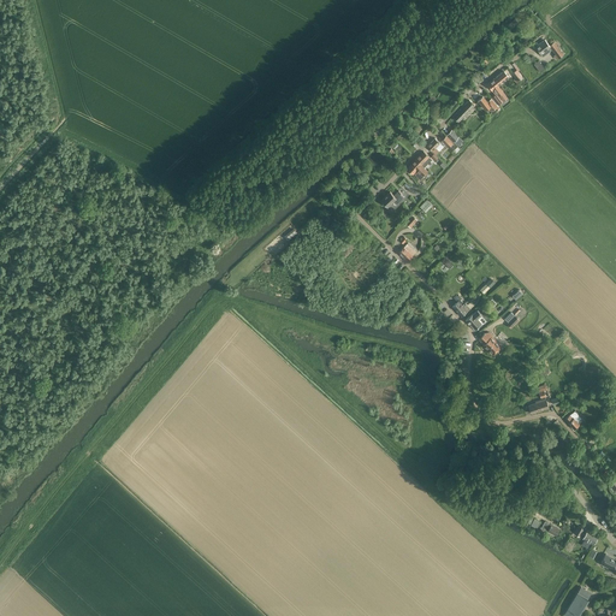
[(509,25),(513,29),(520,23),(515,18),(509,25)]
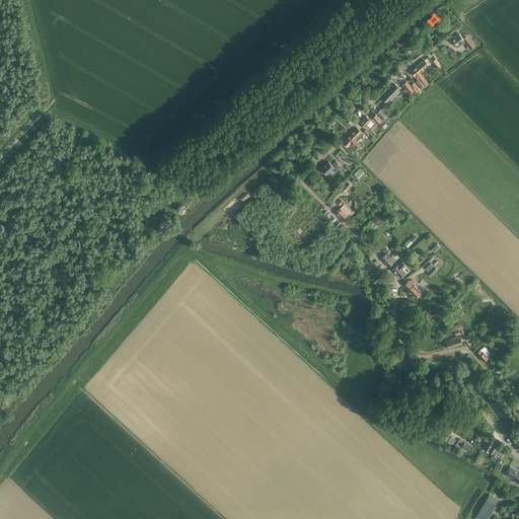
[(467,35),(463,39),(459,33),(451,40),(457,48),(465,42),(468,46),(466,47),(469,51),(475,46),(467,35)]
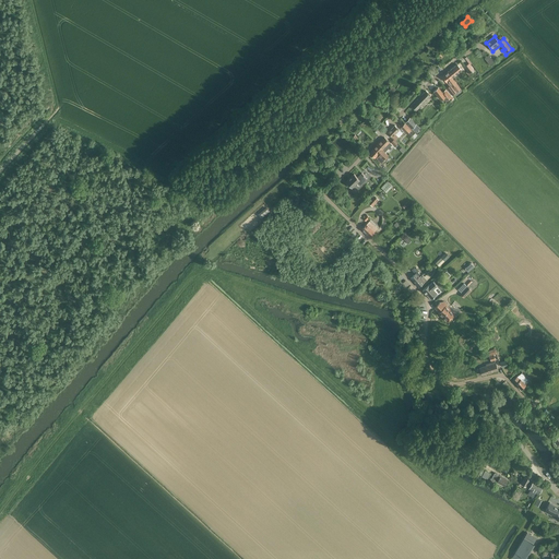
[(495,62),(489,55),(485,58),(490,66),(495,62)]
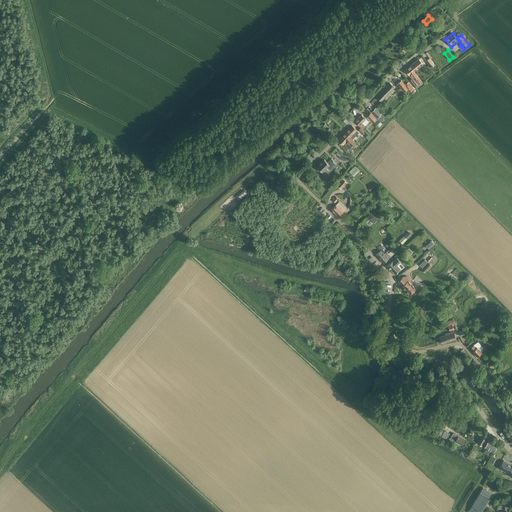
[(429,58),(426,61),(429,65),(427,67),(430,71),(433,69),(432,67),(435,65),(430,59),(432,58),(428,52),(426,53),(429,58)]
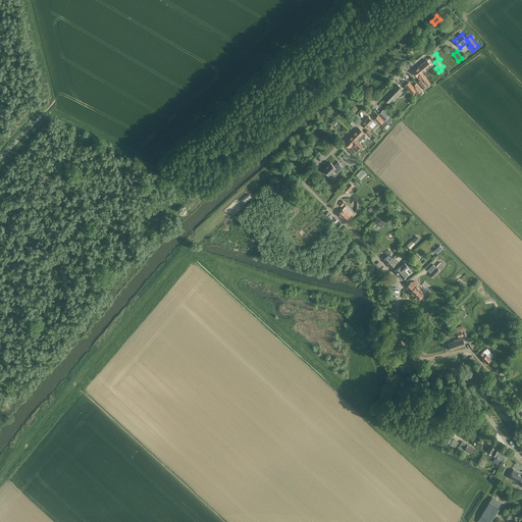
[(431,65),(430,64),(427,60),(418,67),(423,72),(431,65)]
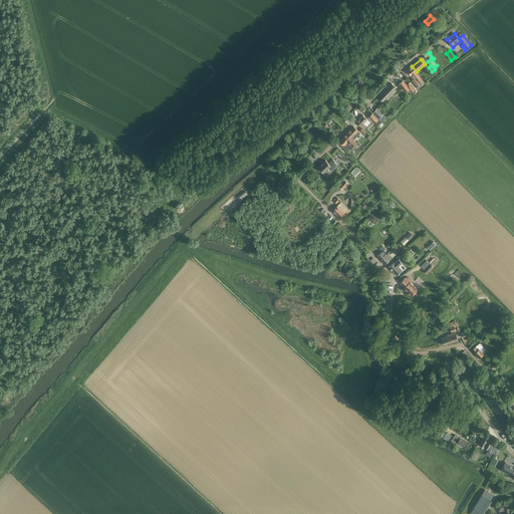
[(412,66),(407,70),(410,74),(412,75),(414,78),(415,77),(417,79),(421,84),(425,81),(417,71),(412,66)]
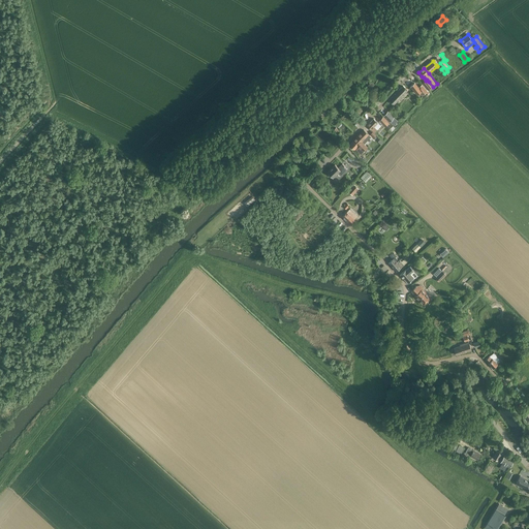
[(423,84),(429,90),(430,90),(432,92),(433,91),(434,90),(432,87),(427,81),(423,84)]
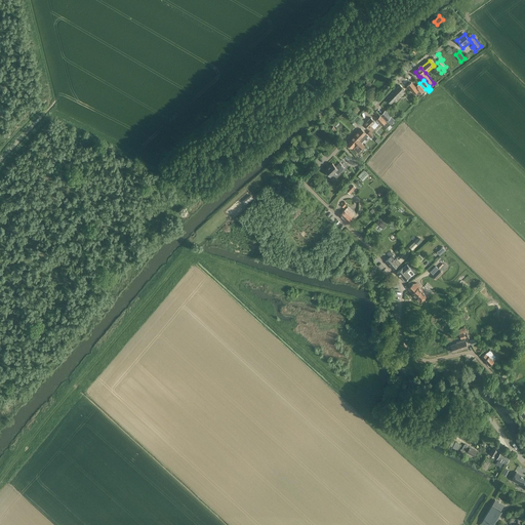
[(411,82),(408,86),(414,93),(416,91),(419,94),(421,93),(422,94),(426,92),(419,84),(415,87),(411,82)]
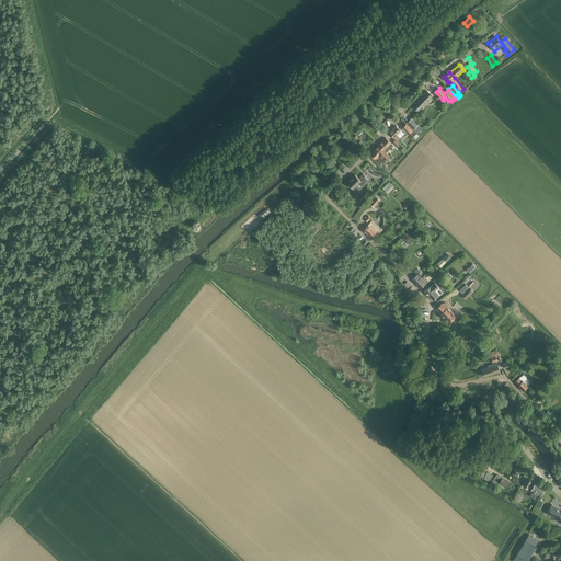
[(413,106),(418,111),(426,101),(428,103),(433,100),(431,98),(432,95),(427,91),(413,106)]
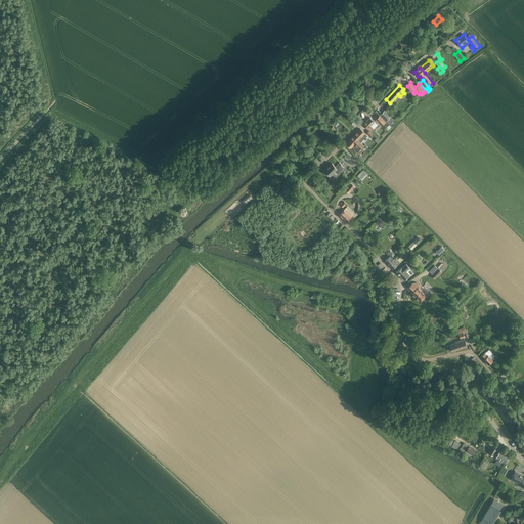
[(381,115),(386,120),(386,121),(389,124),(394,120),(390,116),(385,111),(381,115)]
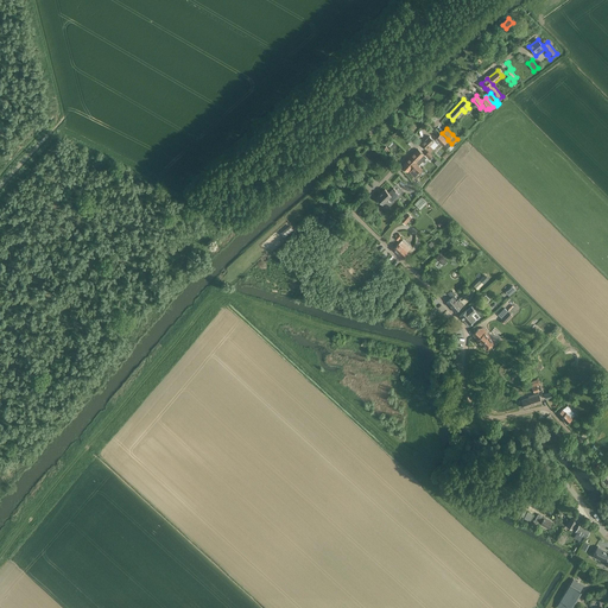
[(436,139),(441,143),(443,145),(447,140),(441,134),(436,139)]
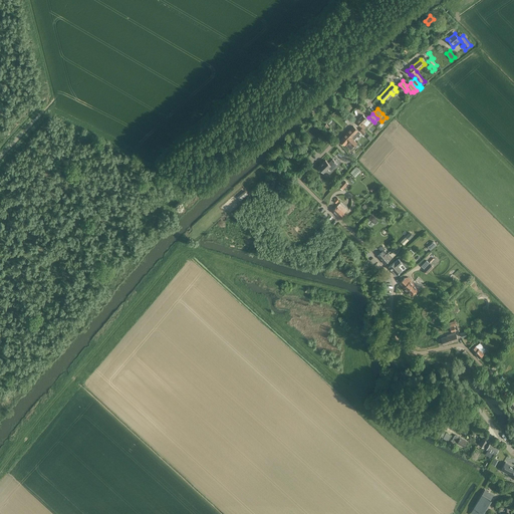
[(356,122),(360,125),(364,130),(366,126),(363,122),(367,118),(363,115),(356,122)]
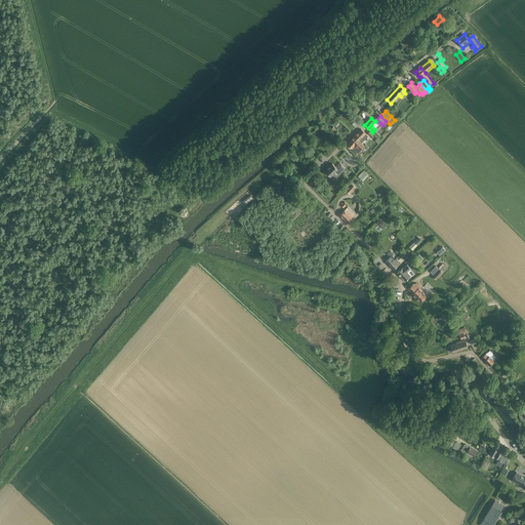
[(361,129),(354,136),(365,146),(362,143),(368,135),(365,132),(361,129)]
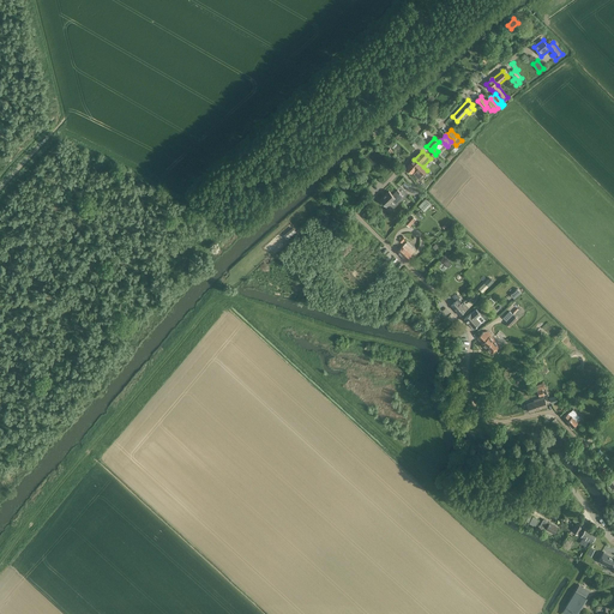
[(414,174),(420,179),(427,170),(414,160),(407,168),(411,173),(415,169),(416,170),(414,174)]
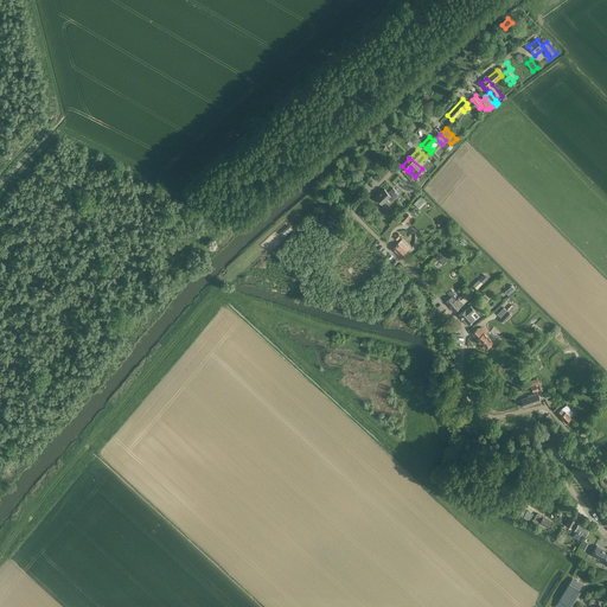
[(376,198),(379,202),(382,204),(387,199),(390,202),(398,193),(393,187),(388,192),(384,189),(376,198)]
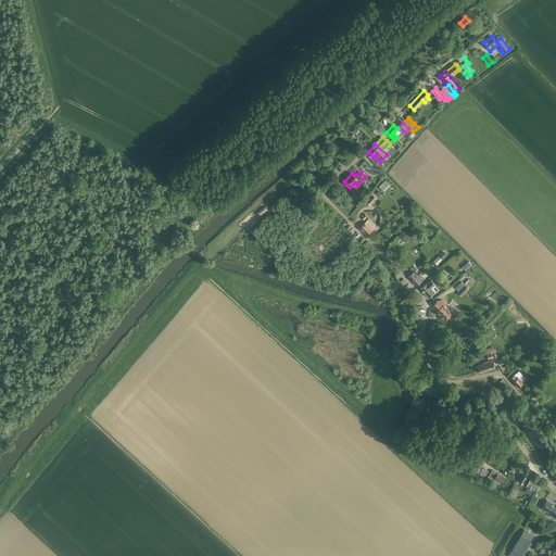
[(386,179),(379,187),(384,192),(391,185),(386,179)]
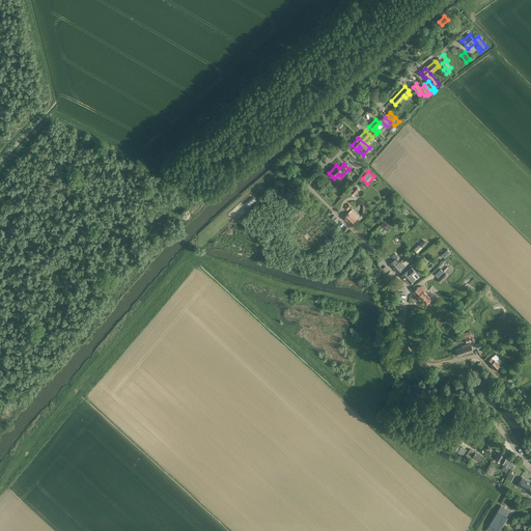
[(354,196),(359,189),(356,186),(350,192),(354,196)]
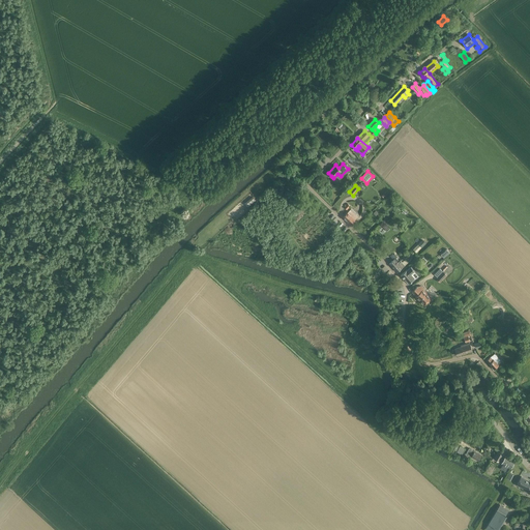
[(252,198),(245,203),(247,207),(254,202),(252,198)]
